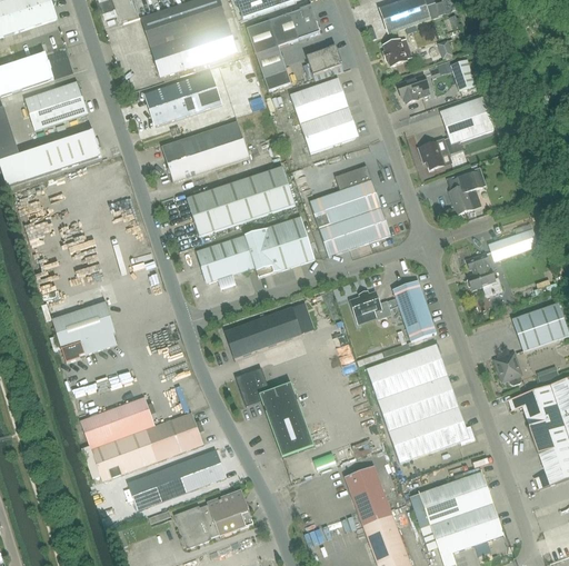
[(0,36),(57,17),(51,0),(0,0),(0,36)]
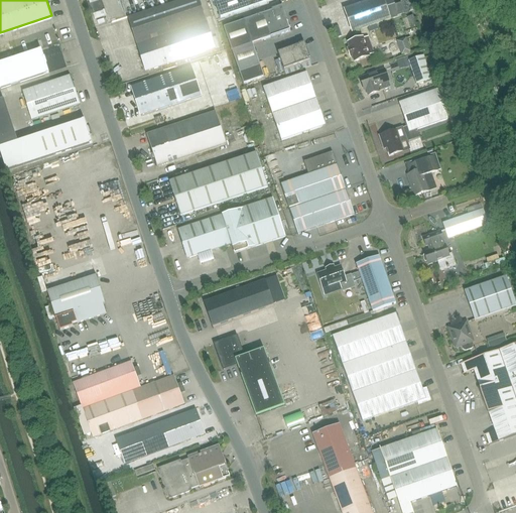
[(172,0),(128,15),(146,69),(215,45),(199,0),(172,0)]
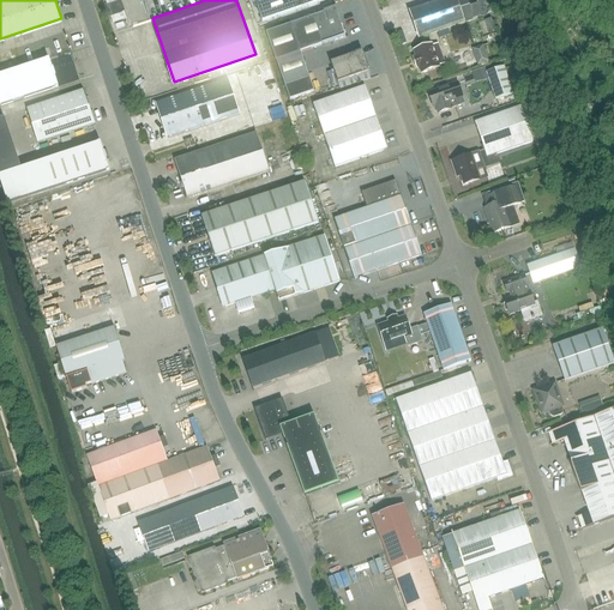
[(256,0),(263,19),(317,0),(256,0)]
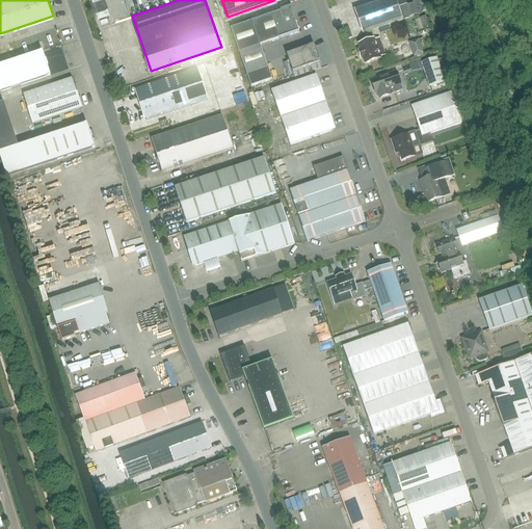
[(373,0),(358,5),(367,29),(403,17),(396,0),(373,0)]
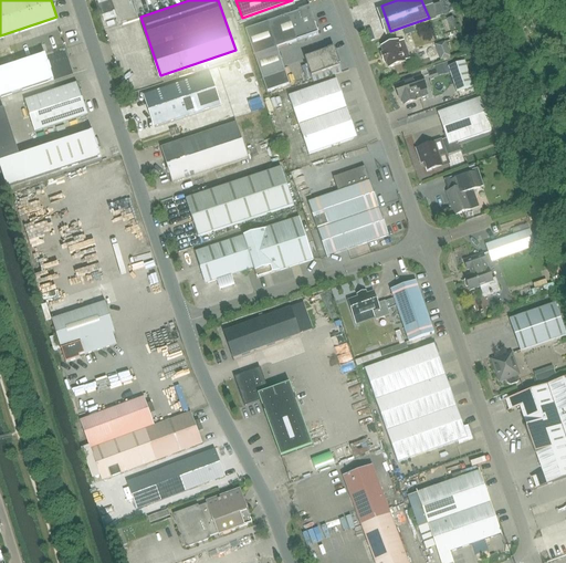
[(289,12),(299,38),(318,31),(308,4),(289,12)]
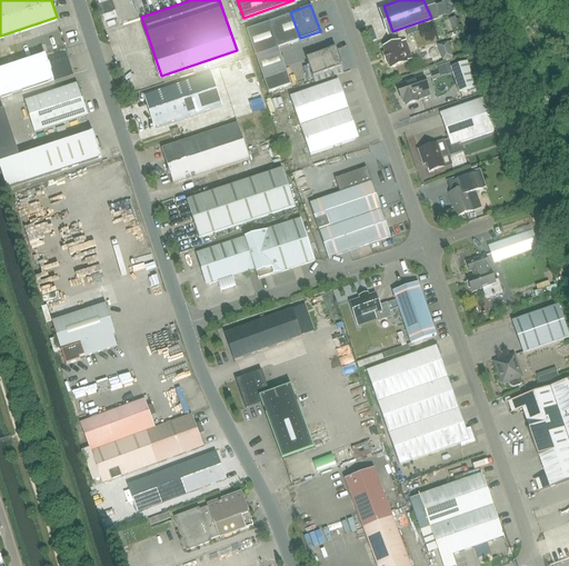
[(300,38),(290,12),(247,28),(269,90),(291,82),(278,46),(300,38)]
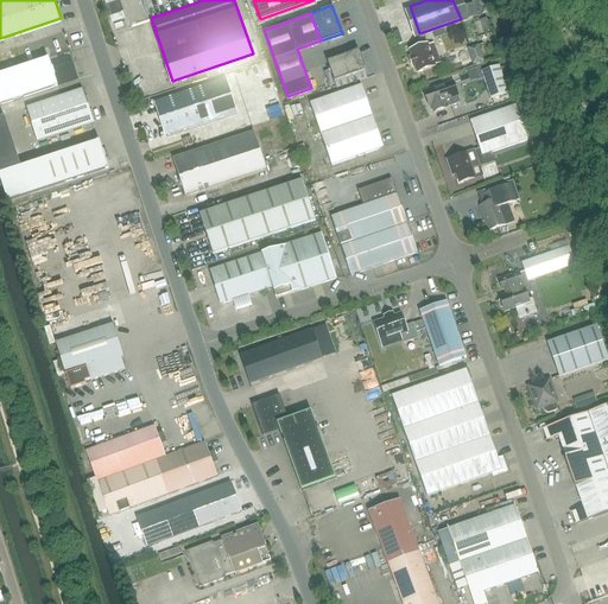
[(428,40),(410,46),(412,55),(410,56),(412,62),(415,61),(417,69),(435,63),(428,40)]
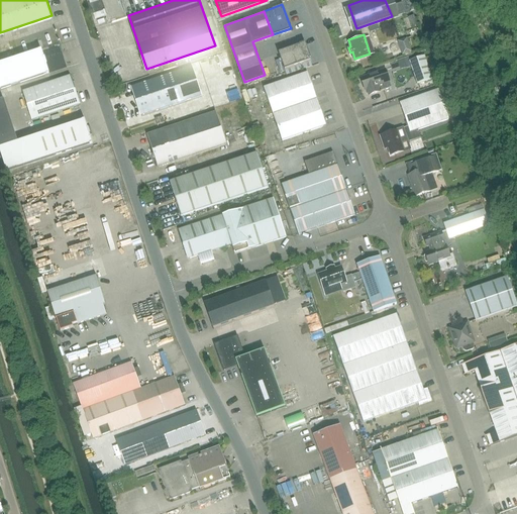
[(407,36),(398,39),(403,54),(412,50),(407,36)]
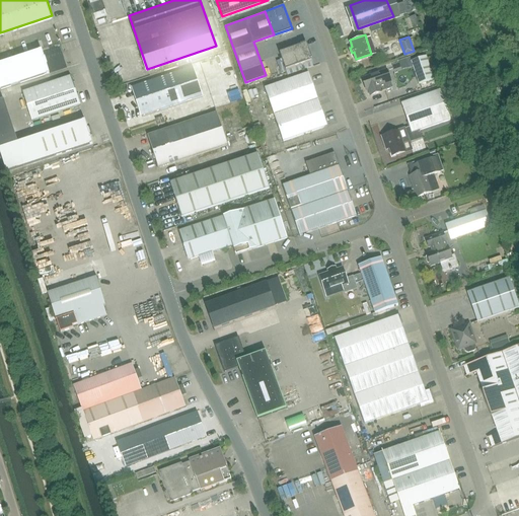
[(305,42),(279,51),(285,68),(311,59),(305,42)]
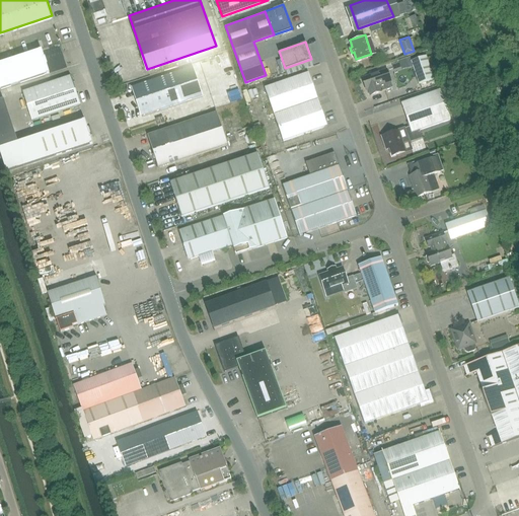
[(42,48),(0,61),(0,86),(49,71),(42,48)]
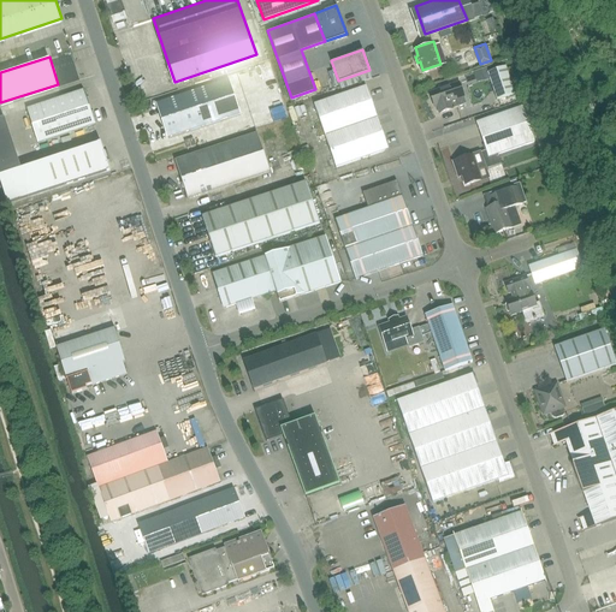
[(487,69),(495,88),(497,96),(515,90),(505,63),(487,69)]
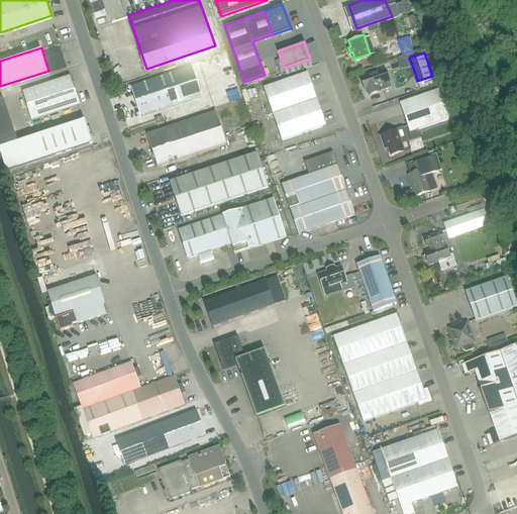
[(141,113),(202,94),(192,65),(132,84),(141,113)]
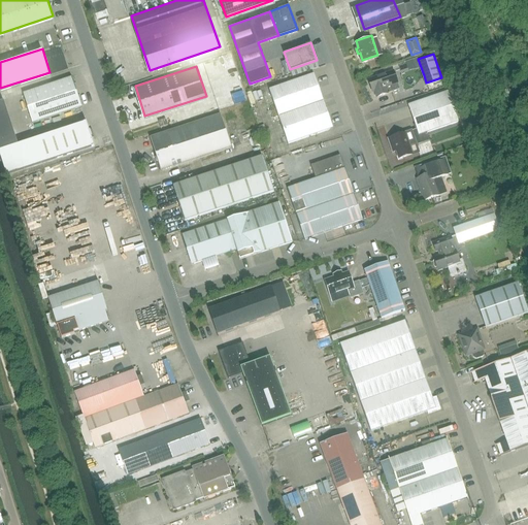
[(393,68),(368,76),(372,90),(375,89),(377,94),(388,91),(388,90),(390,89),(390,90),(399,86),(398,83),(397,83),(397,80),(398,80),(393,68)]
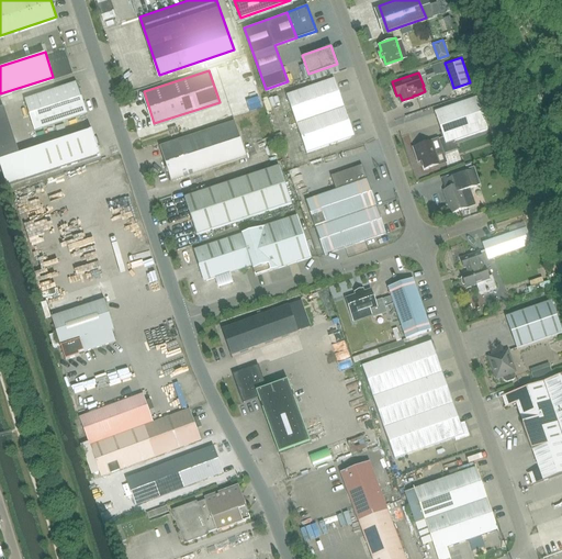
[(296,122),(344,105),(334,76),(287,92),(296,122)]
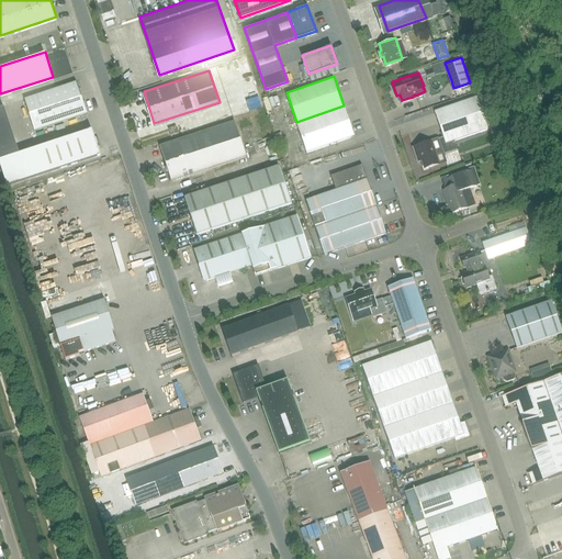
[(77,80),(24,97),(35,129),(87,111),(77,80)]
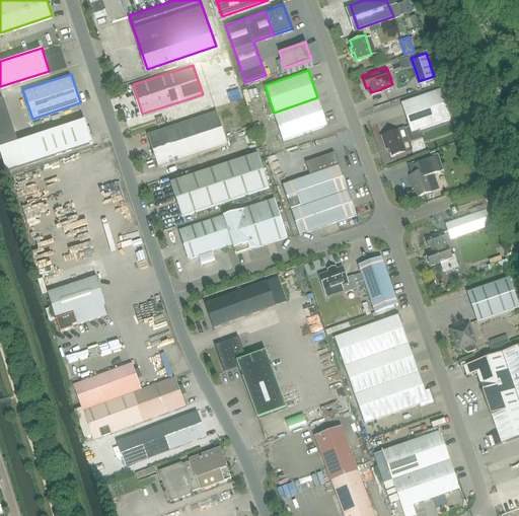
[(412,130),(420,127),(450,117),(440,87),(401,100),(410,125),(412,130)]
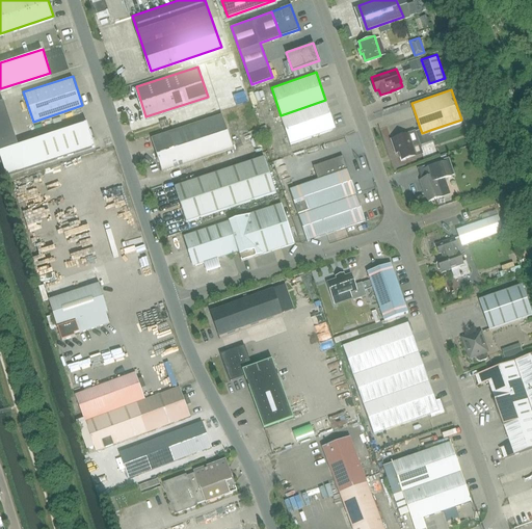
[(0,101),(0,120),(9,116),(4,100),(0,101)]
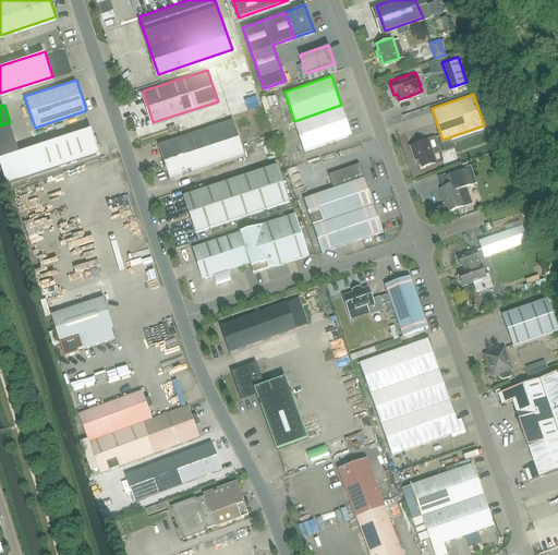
[(350,129),(341,105),(294,121),(304,149),(348,134),(350,129)]
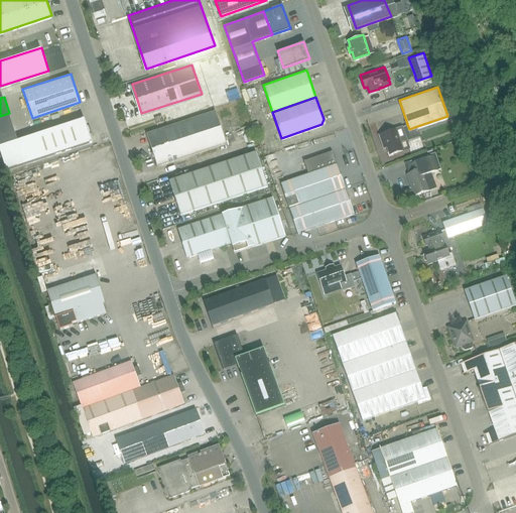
[(158,164),(226,142),(215,109),(147,132),(158,164)]
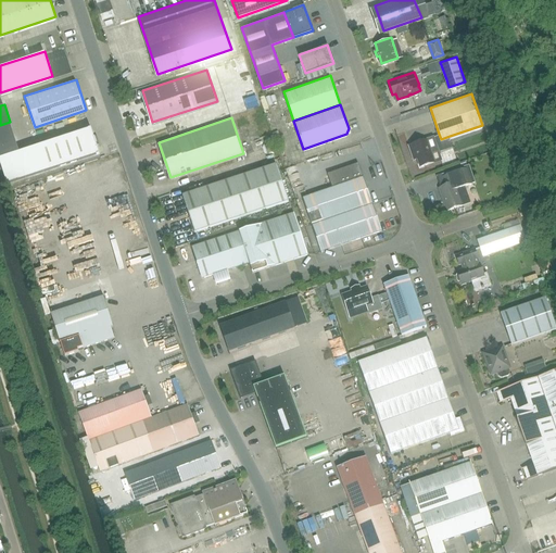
[(0,143),(16,139),(10,122),(0,125),(0,143)]
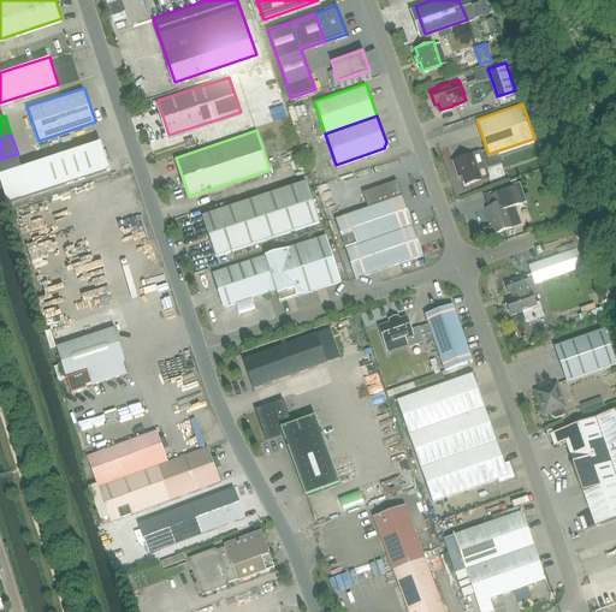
[(187,146),(195,143),(193,135),(184,138),(187,146)]
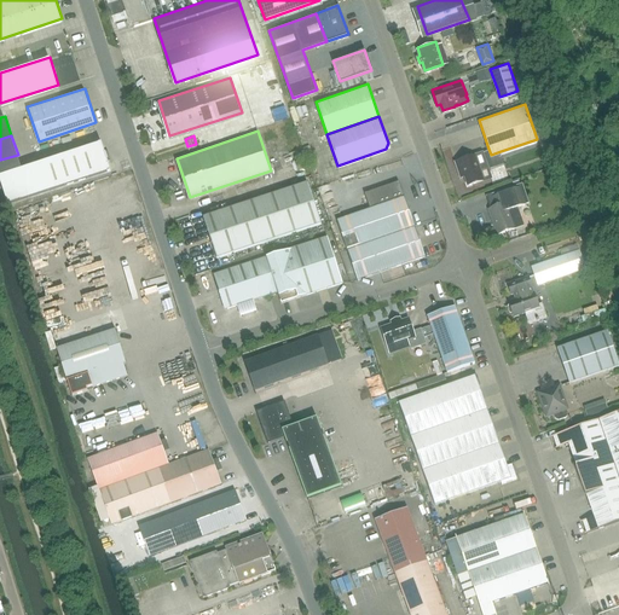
[(44,160),(53,187),(110,168),(102,140),(44,160)]
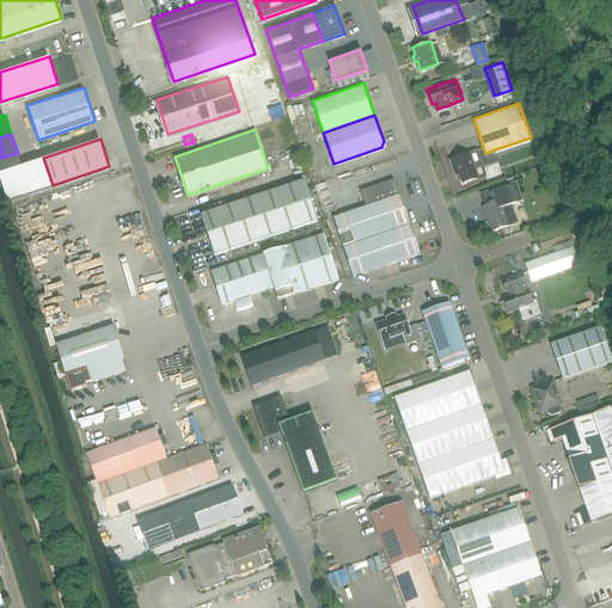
[(276,152),(281,165),(299,159),(294,146),(276,152)]
